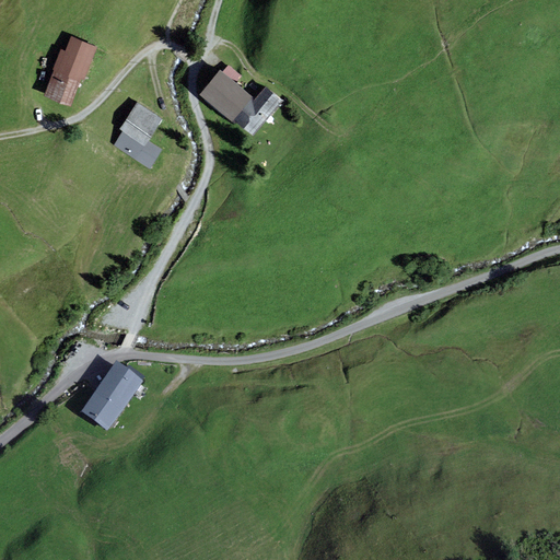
[(43,95),(70,106),(81,79),(84,80),(97,47),(70,36),(65,50),(61,48),(53,70),(54,70),(43,95)]
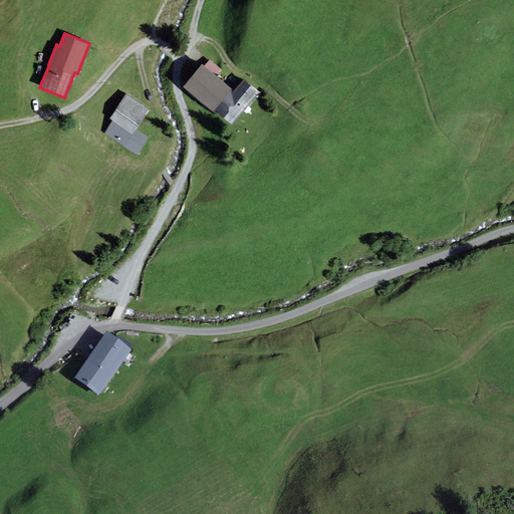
[(201,63),(183,85),(215,113),(217,111),(233,124),(259,93),(243,79),(234,90),(217,75),(222,69),(210,59),(204,66),(201,63)]
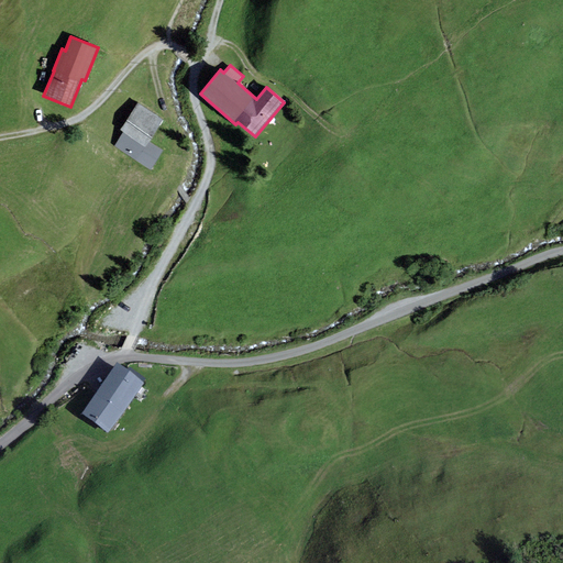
[(163,119),(138,102),(120,130),(123,132),(113,146),(151,169),(163,150),(148,141),(163,119)]
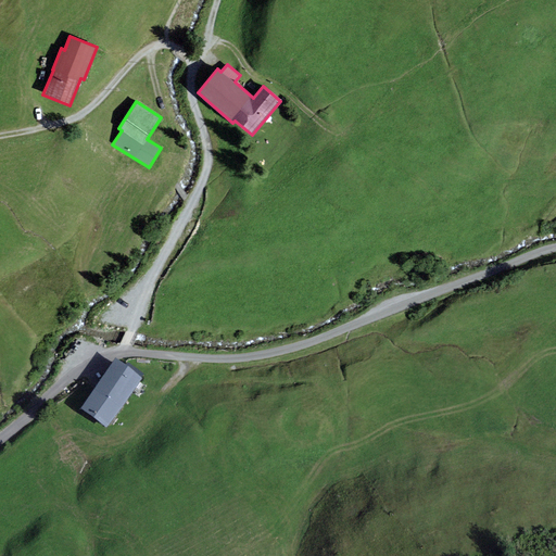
[(115,364),(95,393),(121,412),(141,382),(140,380),(143,376),(127,364),(123,369),(115,364)]
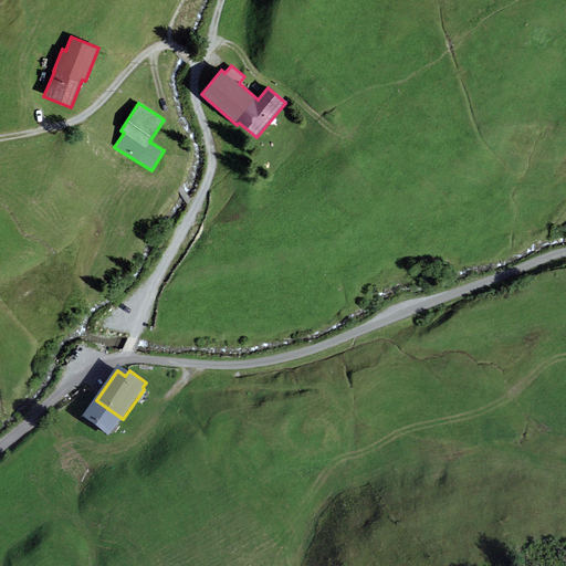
[(108,440),(123,419),(96,400),(82,421),(108,440)]
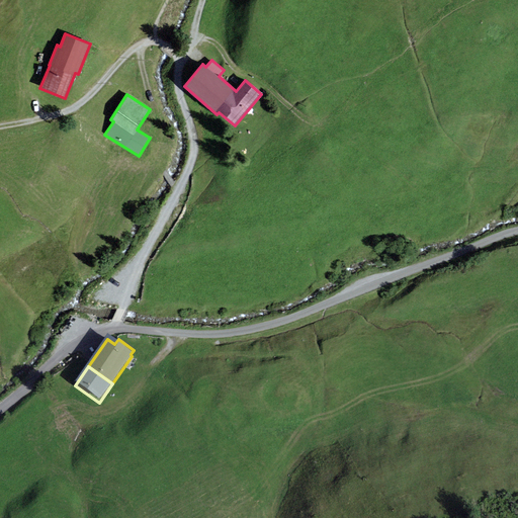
All buildings are outlined.
